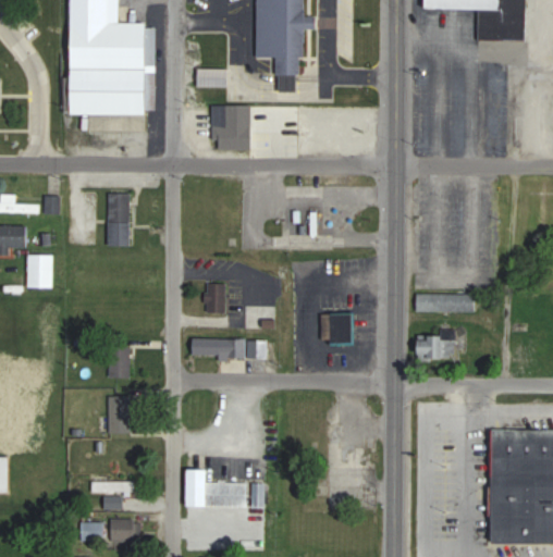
[(70,0),(70,114),(86,114),(86,131),(143,131),(144,109),(154,109),(154,23),(118,23),(118,0),(70,0)]
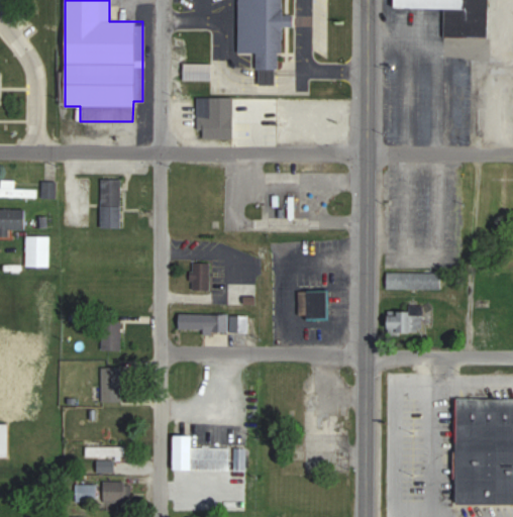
[(235,0),(238,54),(257,53),(258,85),(281,84),(278,27),(293,26),(293,15),(282,15),(281,0),(235,0)]
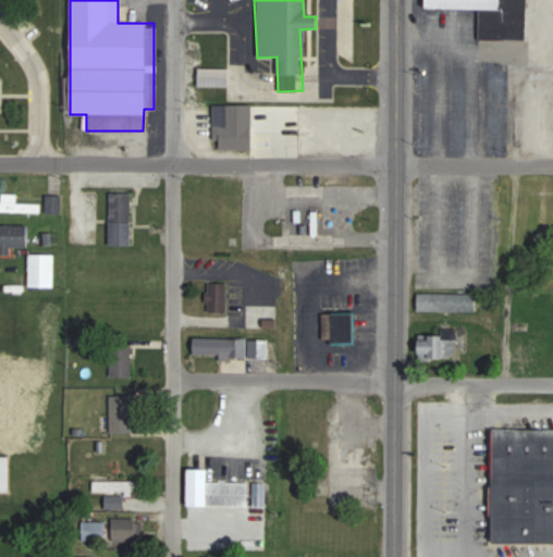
[(526,40),(525,0),(426,0),(426,8),(477,8),(476,40),(526,40)]
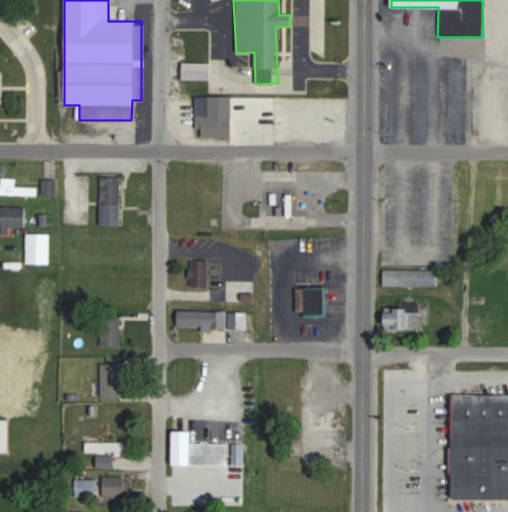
[(207,63),(179,63),(179,79),(207,79),(207,63)]
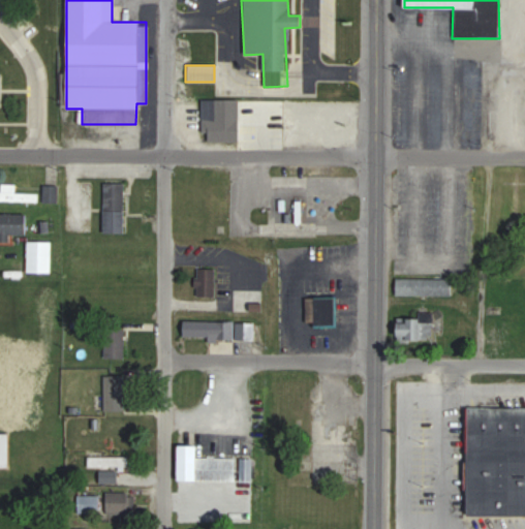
[(238,142),(238,99),(204,99),(204,141),(238,142)]
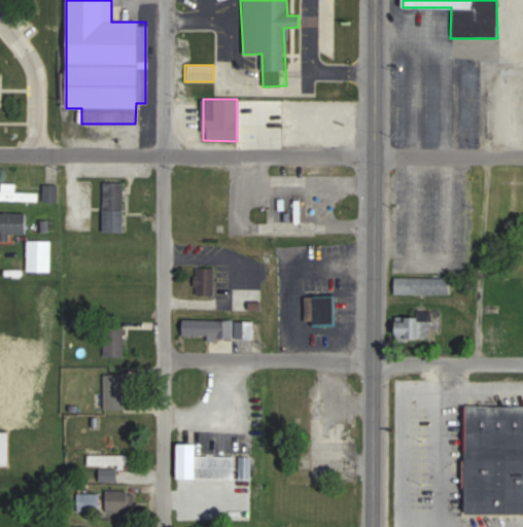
[(102,181),(102,234),(123,234),(123,181),(102,181)]
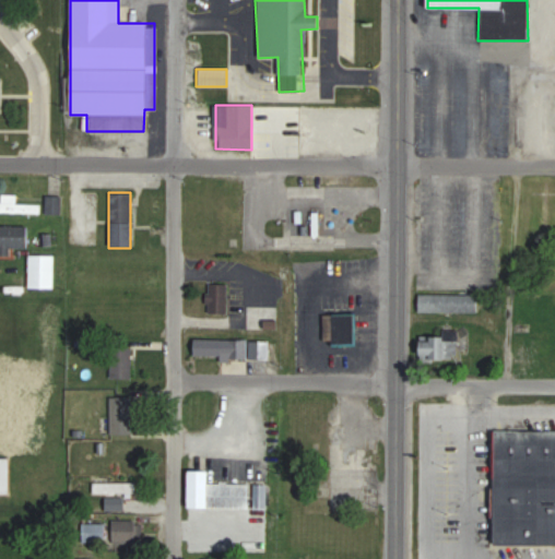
[(14,204),(14,194),(0,194),(0,214),(37,214),(37,204),(14,204)]
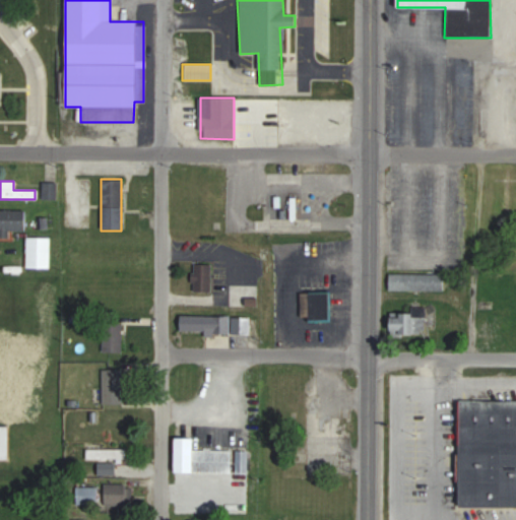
[(41,199),(54,199),(54,183),(41,183),(41,199)]
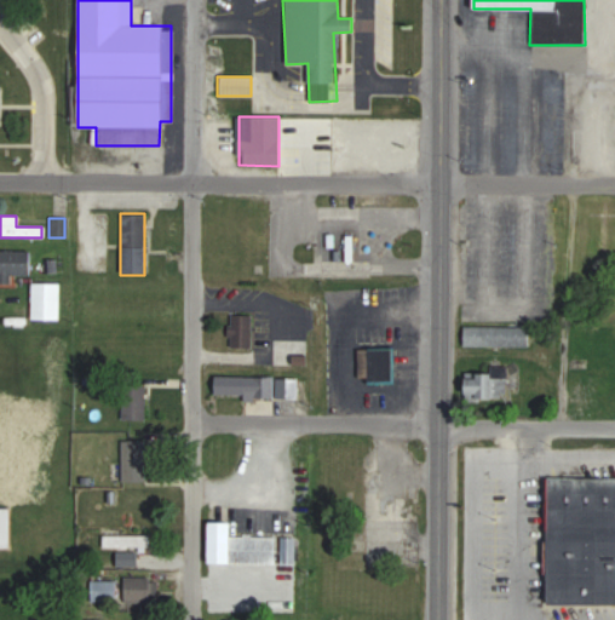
[(9,275),(28,275),(28,251),(0,251),(0,283),(9,283),(9,275)]
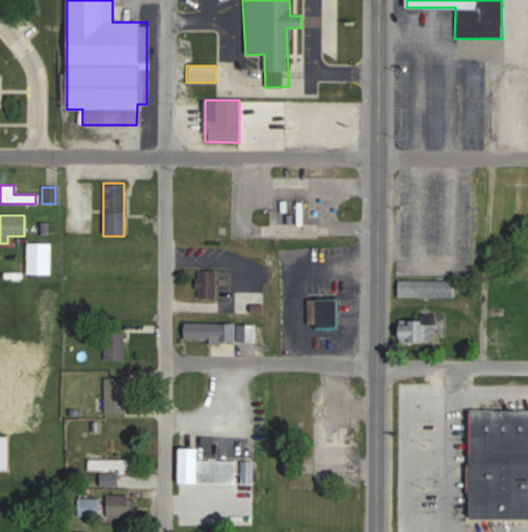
[(25,274),(50,274),(50,243),(25,243),(25,274)]
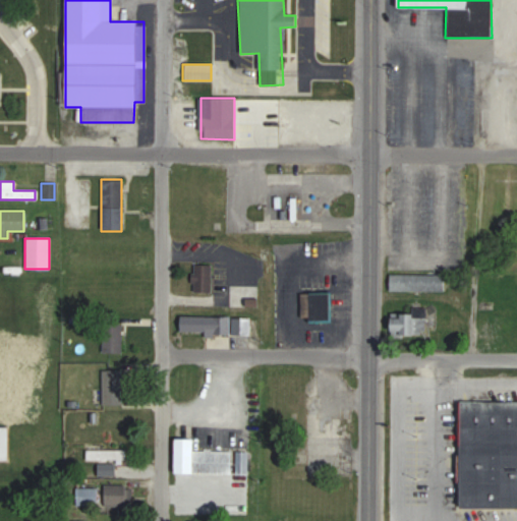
[(211,265),(190,265),(190,292),(211,292),(211,265)]
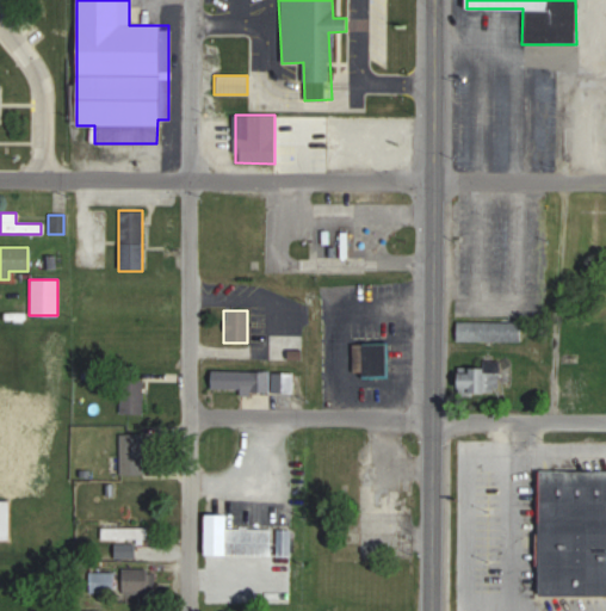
[(519,322),(455,322),(455,341),(519,341),(519,322)]
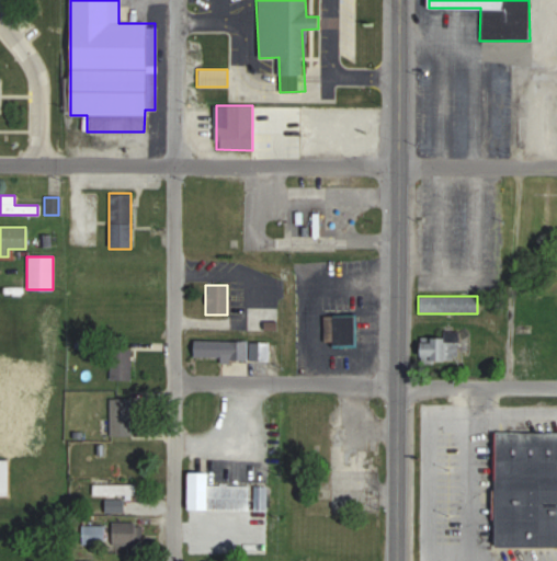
[(322,316),(322,344),(355,344),(355,316),(322,316)]
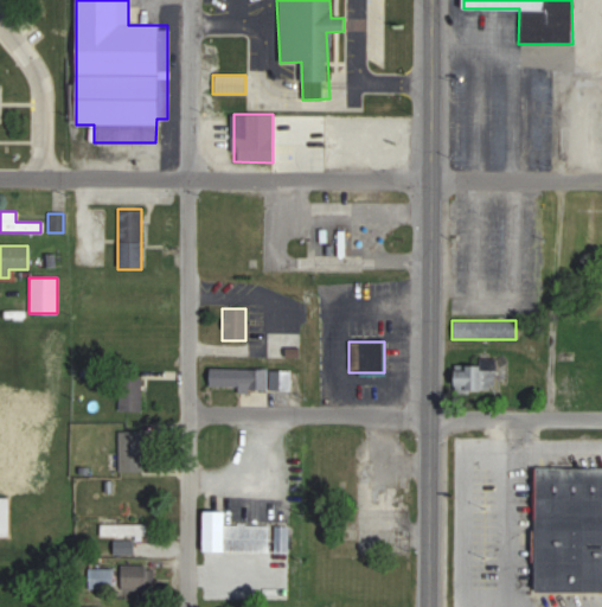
[(492,359),(478,359),(478,366),(454,366),(454,393),(492,393),(492,359)]
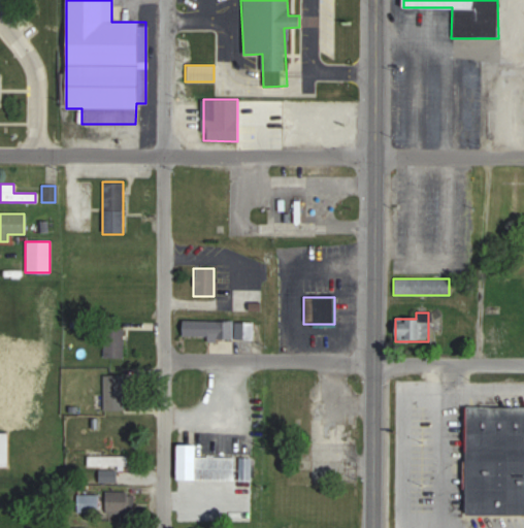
[(252,339),(252,322),(182,321),(181,338),(252,339)]
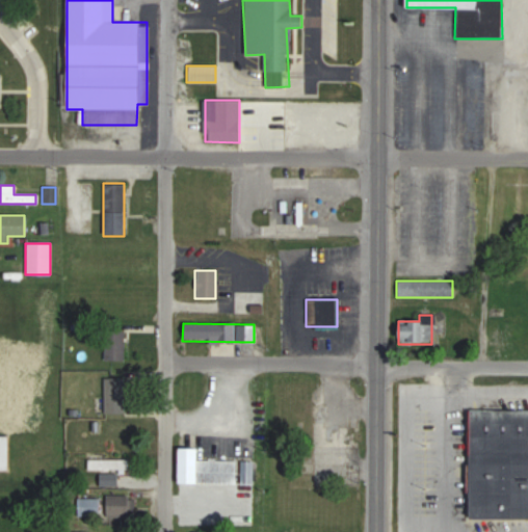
[(103,362),(124,362),(124,328),(103,328),(103,362)]
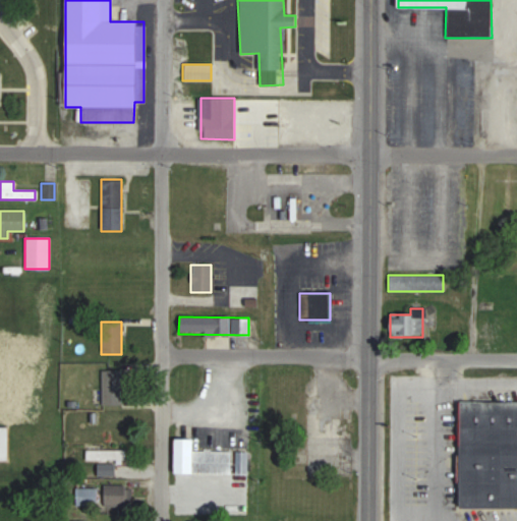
[(123,369),(100,369),(100,404),(123,404),(123,369)]
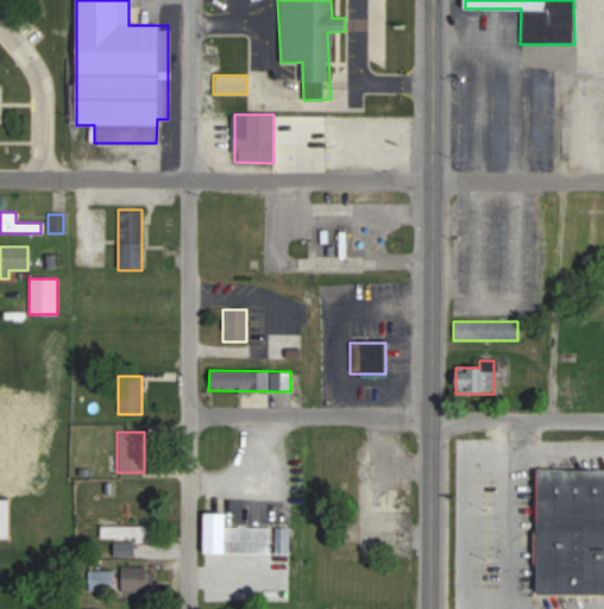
[(603,595),(603,469),(536,469),(535,595),(603,595)]
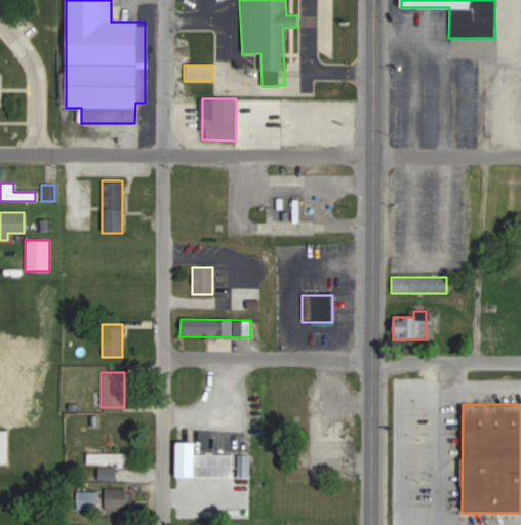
[(232,477),(233,453),(195,453),(195,441),(175,440),(175,477),(232,477)]
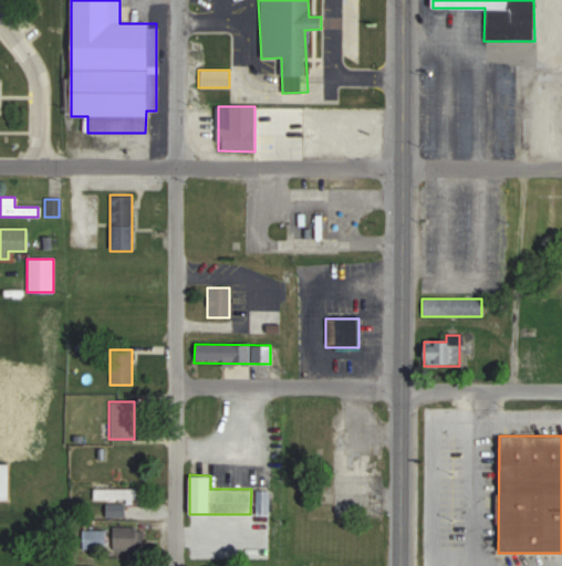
[(92,489),(92,499),(135,499),(135,489),(92,489)]
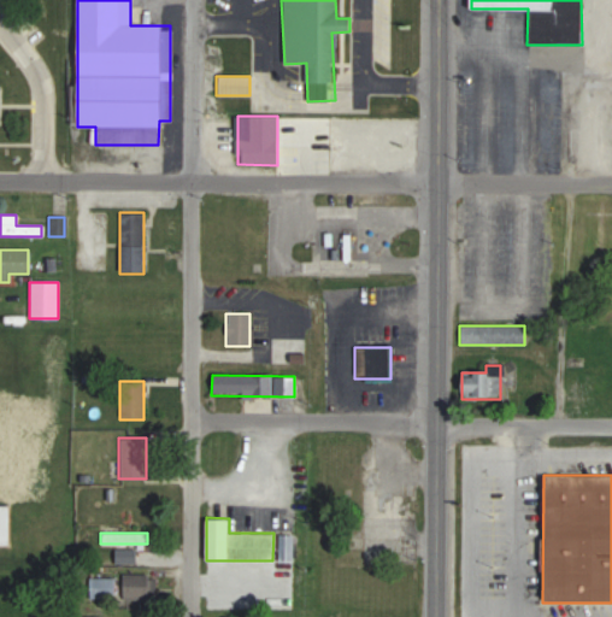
[(290,535),(278,535),(278,559),(290,559),(290,535)]
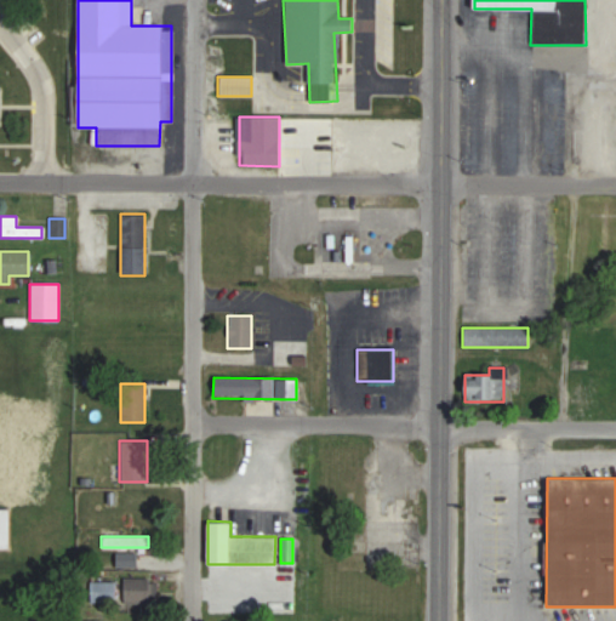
[(135,568),(135,551),(114,551),(114,568),(135,568)]
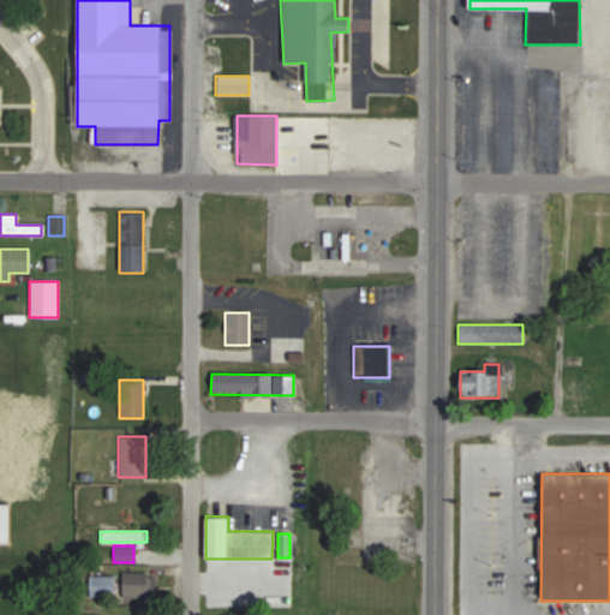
[(240,592),(238,569),(225,571),(226,593),(240,592)]
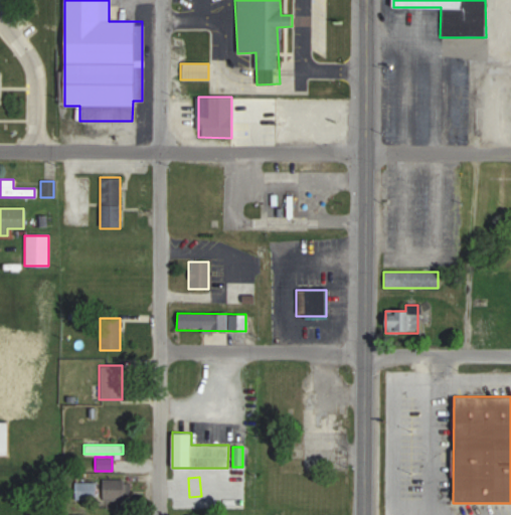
[(95,482),(72,482),(72,500),(95,500),(95,482)]
